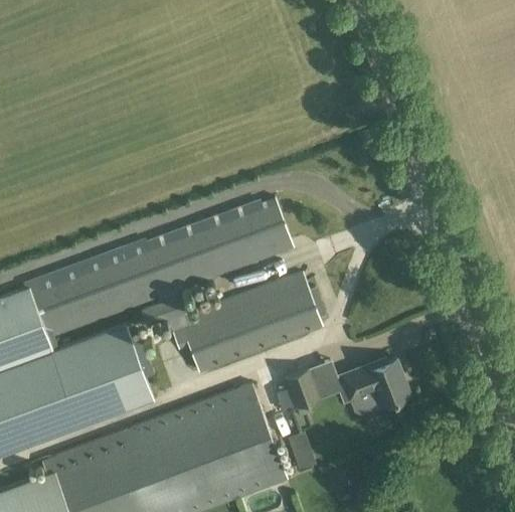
[(255,205),(35,287),(54,337),(159,299),(161,305),(142,312),(148,327),(167,320),(179,349),(187,346),(198,372),(303,334),(322,327),(302,274),(284,281),(185,317),(176,292),(275,256),(293,248),(275,198),(255,205)]
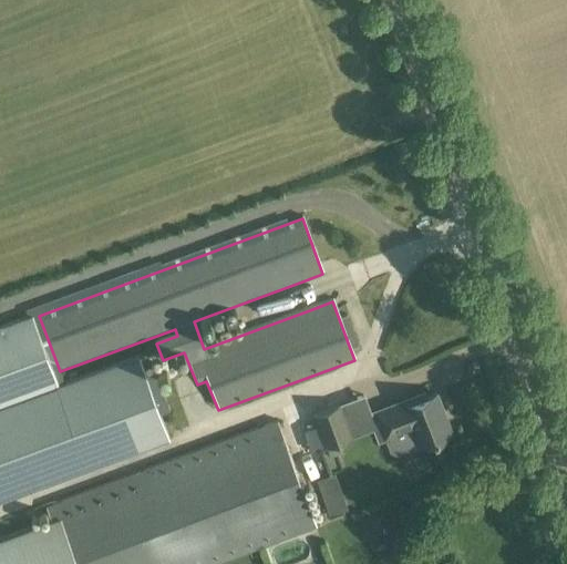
[(39,316),(0,330),(0,407),(64,383),(60,371),(39,316)]
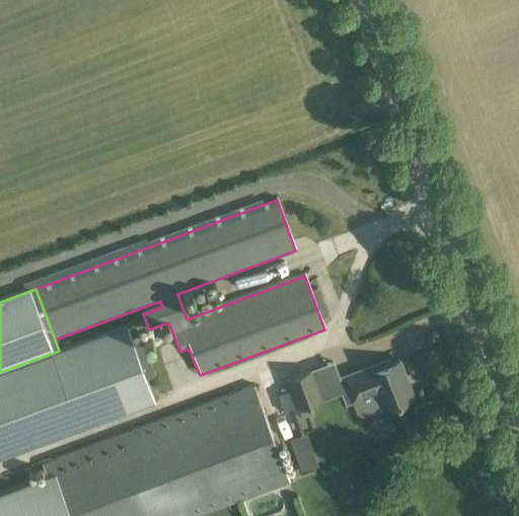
[(0,372),(0,462),(155,404),(126,326),(59,351),(0,372)]
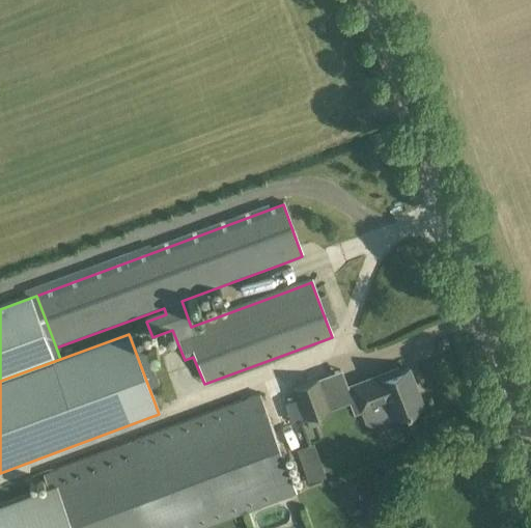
[(397,370),(351,388),(360,413),(361,412),(366,424),(371,426),(393,418),(393,419),(423,409),(409,370),(399,374),(397,370)]
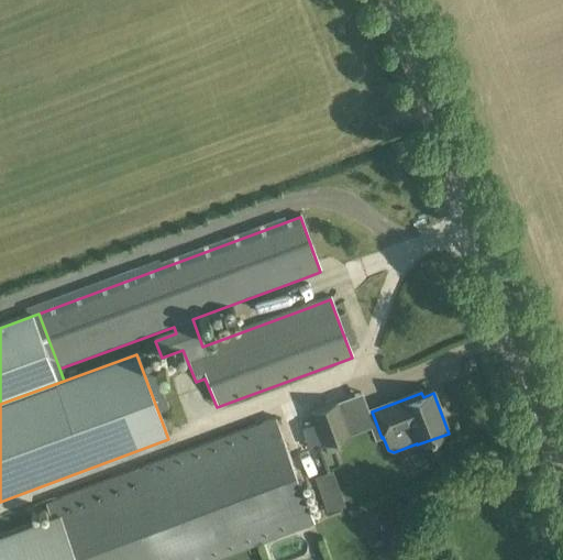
[(335,402),(310,412),(321,446),(348,437),(335,402)]
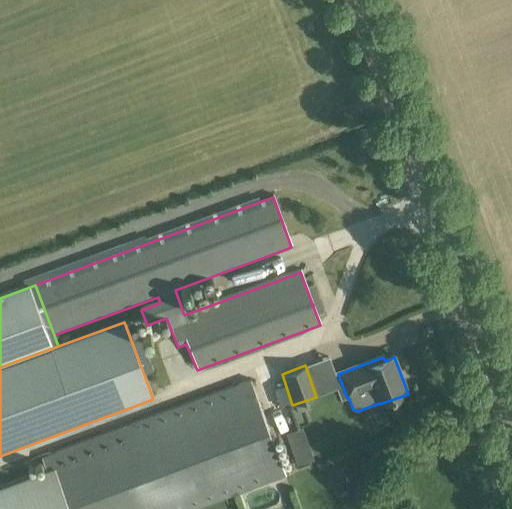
[(45,471),(0,487),(0,508),(197,508),(286,476),(250,381),(41,459),(45,471)]
